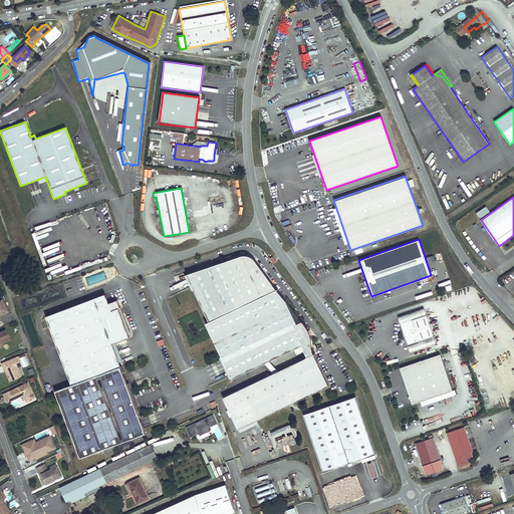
[(329,386),(314,353),(311,349),(310,344),(309,341),(308,337),(307,334),(307,331),(306,328),(305,326),(303,322),(302,320),(297,323),(286,300),(257,263),(255,261),(254,259),(253,258),(251,257),(250,256),(249,255),(247,255),(245,255),(244,255),(243,255),(242,255),(241,255),(187,274),(209,321),(205,322),(232,378),(262,364),(264,362),(303,344),(308,356),(271,373),(269,374),(223,397),(238,429),(257,420),(329,386)]
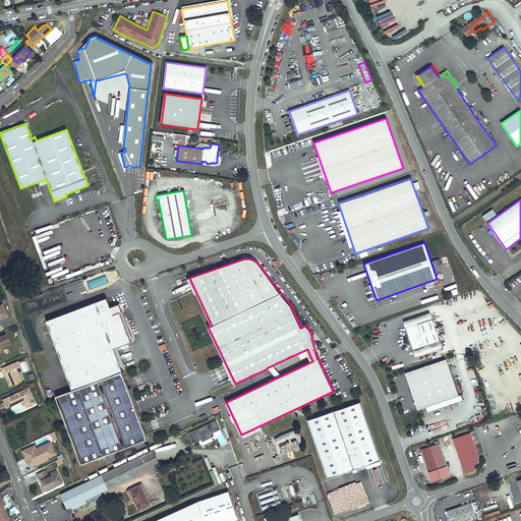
[(73,390),(56,396),(82,464),(148,439),(124,378),(128,375),(126,369),(123,370),(114,348),(132,341),(120,312),(122,311),(119,303),(110,307),(107,297),(47,321),(73,390)]
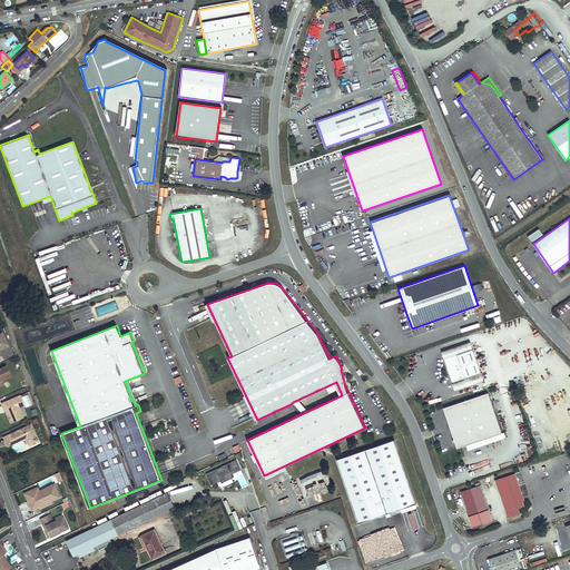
[(444,350),(446,357),(473,349),(470,341),(444,350)]
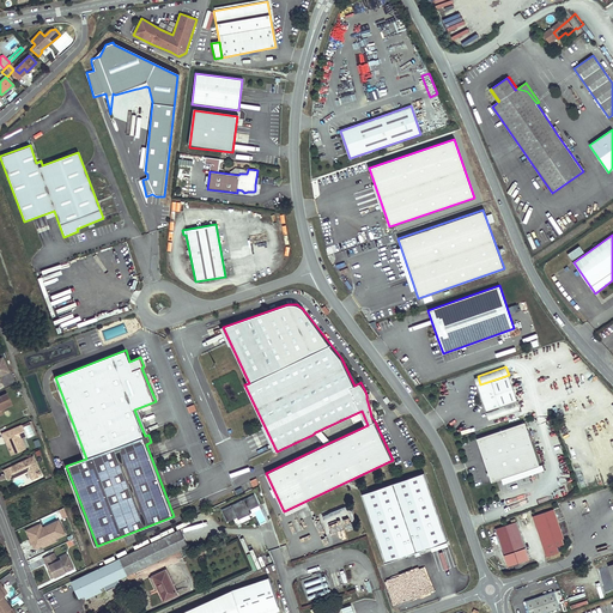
[(517,400),(509,375),(480,384),(483,393),(480,394),(483,402),(486,401),(489,411),(517,400)]
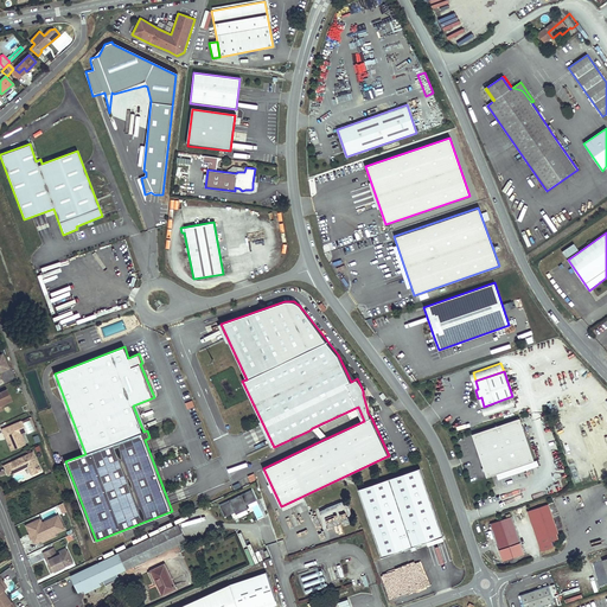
[(0,393),(0,406),(1,406),(12,401),(7,390),(0,393)]
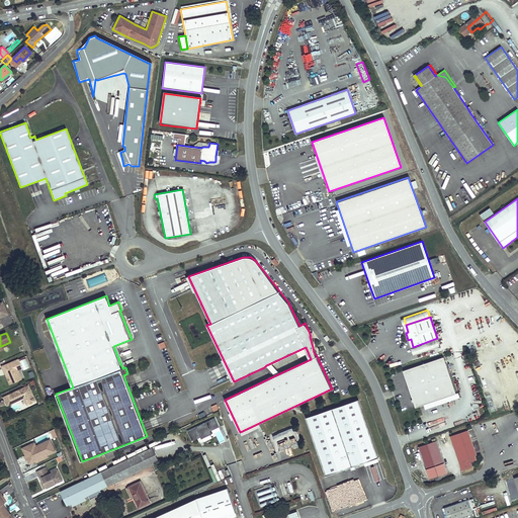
[(439,345),(437,338),(413,347),(416,353),(439,345)]
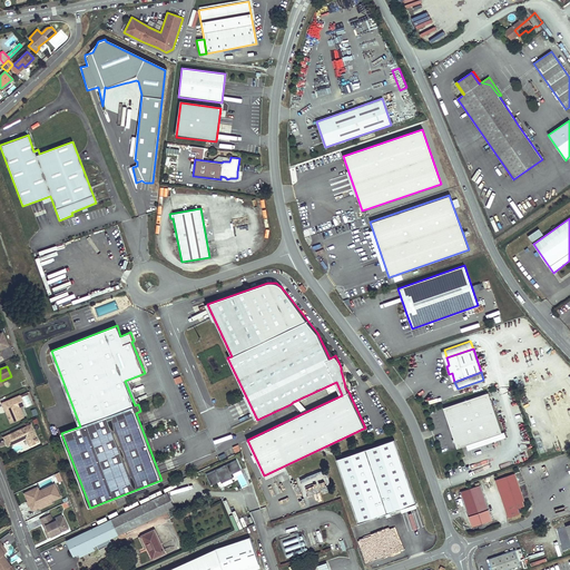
[(488,392),(443,408),(458,448),(502,432),(488,392)]
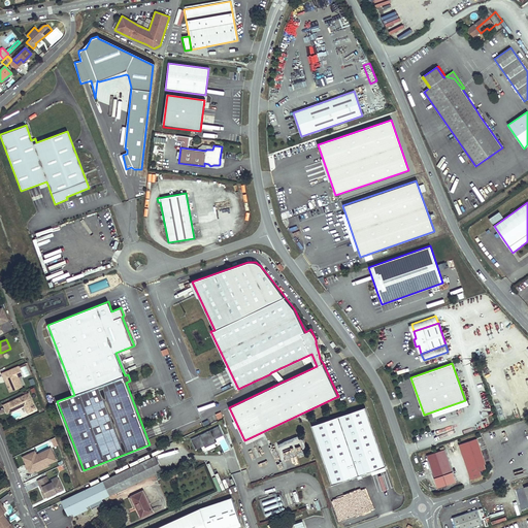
[(7,371),(2,373),(4,378),(4,380),(5,380),(6,380),(7,382),(5,383),(7,388),(10,387),(12,391),(19,389),(20,386),(18,382),(19,377),(22,376),(21,373),(22,372),(19,366),(11,369),(10,371),(8,372),(7,371)]
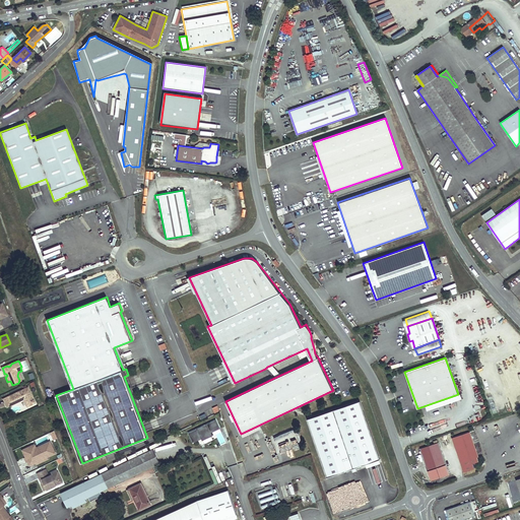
[(272,379),(274,378),(267,367),(265,369),(272,379)]
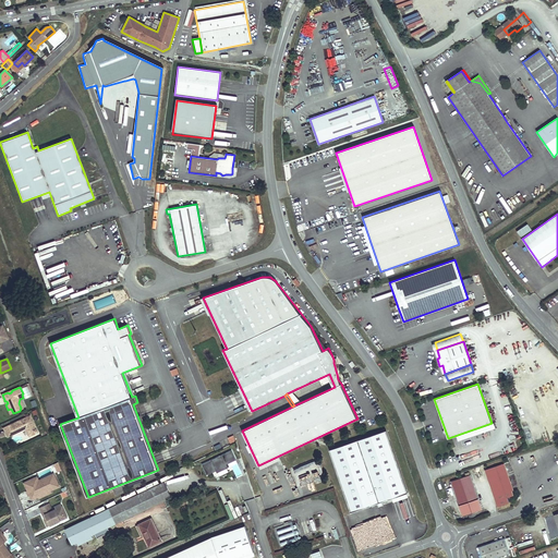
[(31,415),(10,425),(14,434),(26,428),(29,436),(38,433),(31,415)]
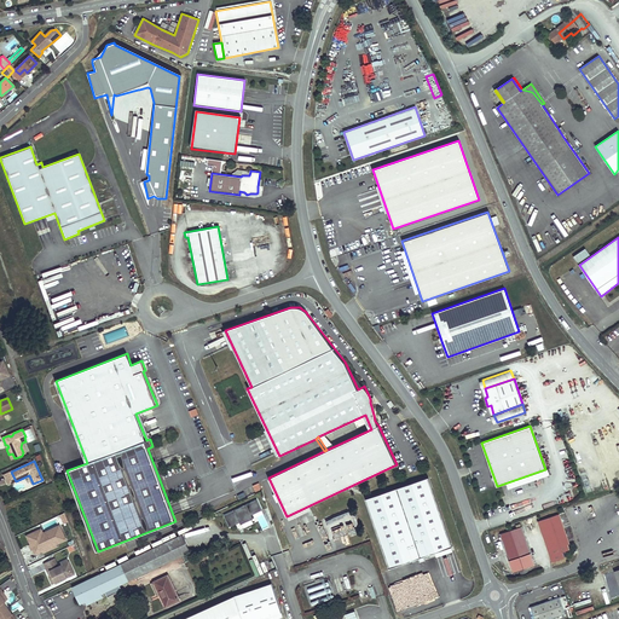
[(428,476),(365,498),(389,567),(435,551),(451,547),(452,545),(428,476)]
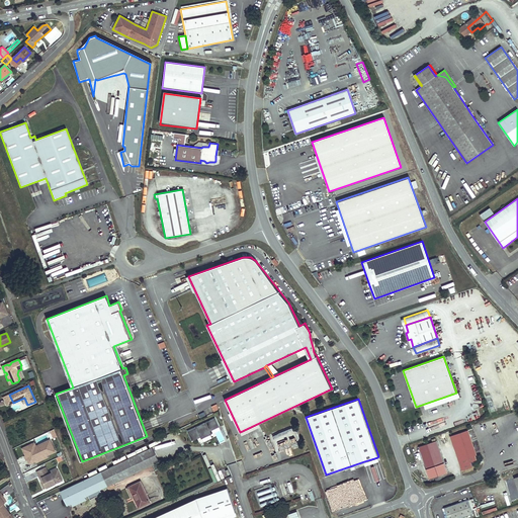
[(216,419),(187,430),(191,442),(221,431),(216,419)]
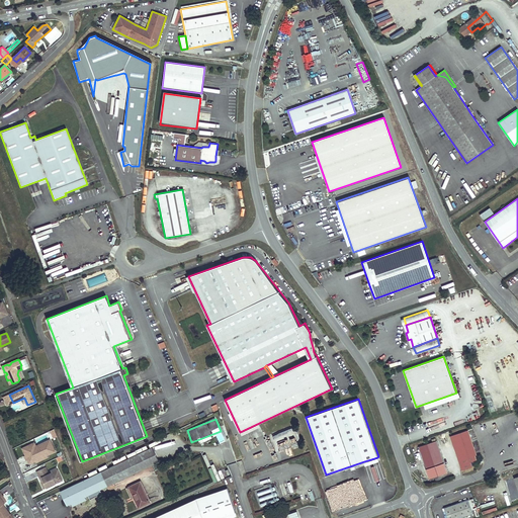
[(468,429),(451,435),(462,469),(473,465),(471,461),(478,459),(476,454),(477,454),(468,429)]
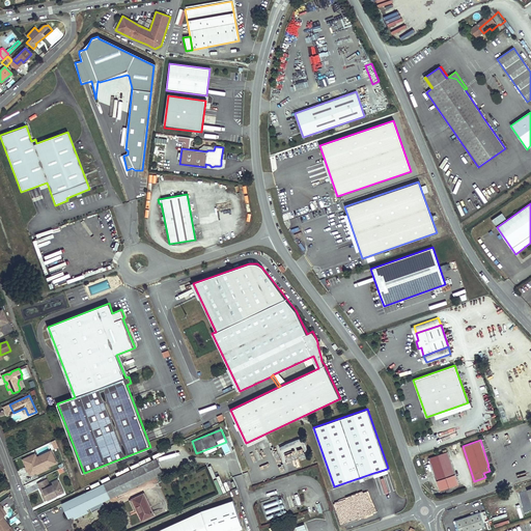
[(221,444),(224,454),(229,452),(226,442),(221,444)]
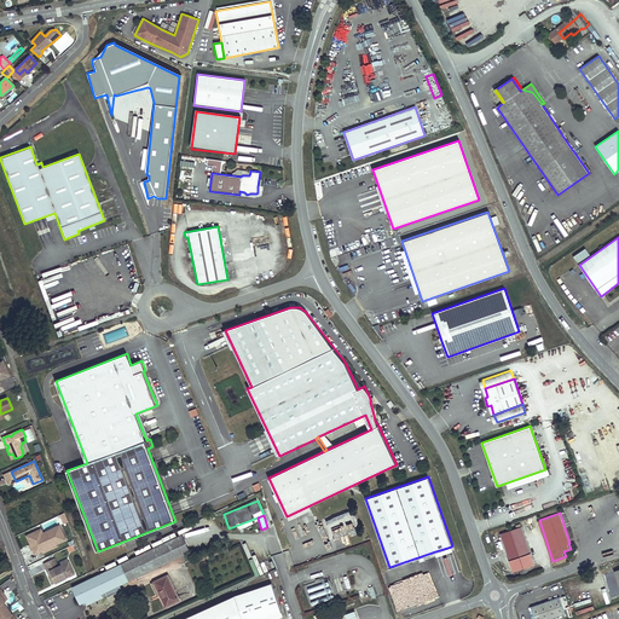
[(45,532),(42,528),(38,531),(41,539),(47,536),(47,534),(58,530),(58,531),(63,528),(61,525),(45,532)]
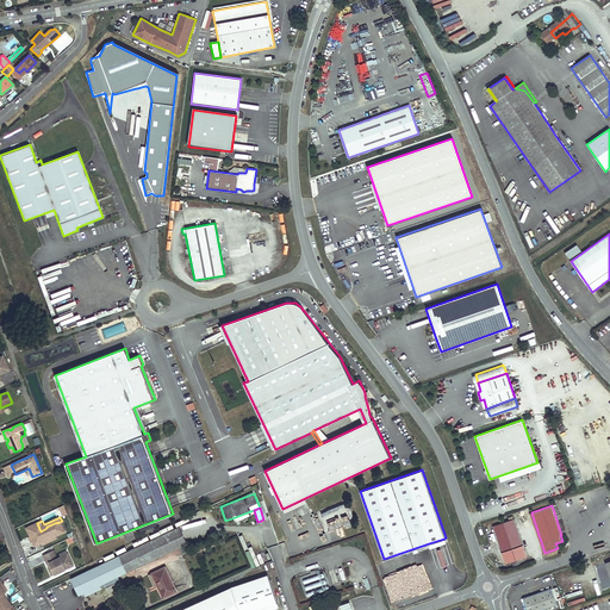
[(517,518),(496,526),(509,562),(514,560),(516,567),(528,564),(526,556),(529,555),(517,518)]
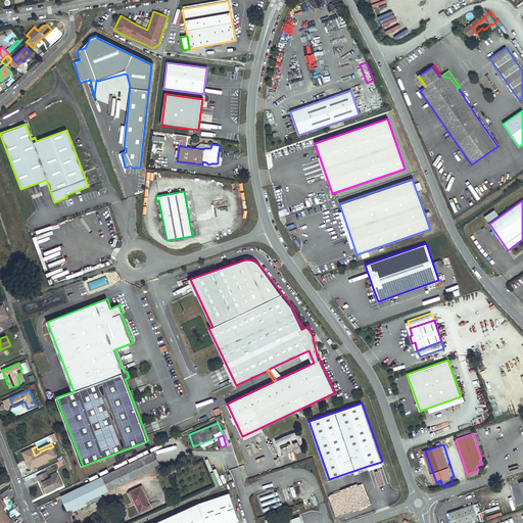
[(45,463),(49,461),(48,460),(57,456),(53,446),(49,448),(49,447),(40,452),(40,453),(35,456),(32,448),(26,452),(31,463),(29,464),(31,468),(37,465),(36,464),(44,460),(45,463)]
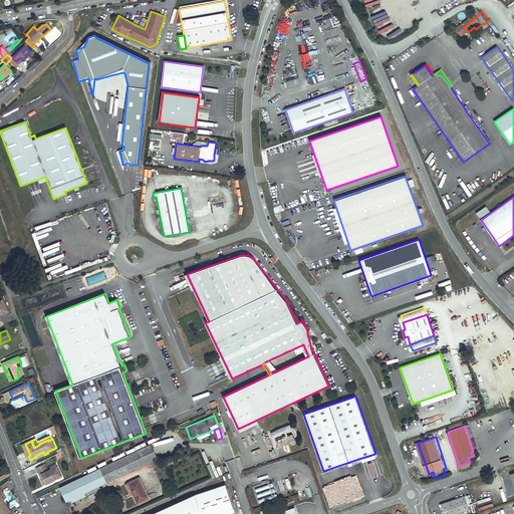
[(158,459),(152,444),(99,469),(105,483),(107,483),(150,462),(158,459)]
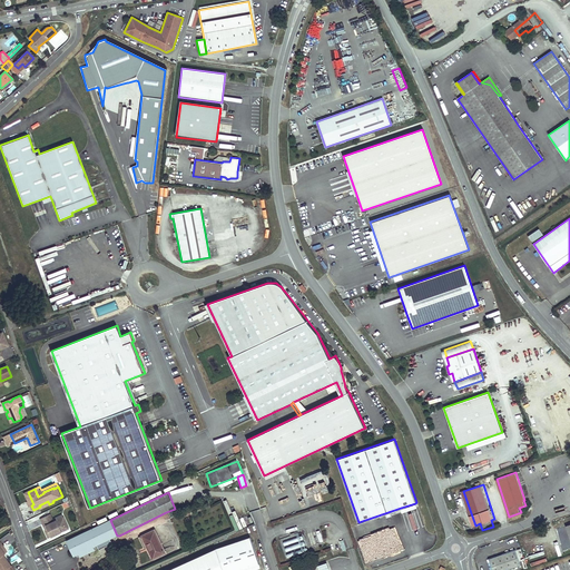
[(49,514),(41,518),(47,531),(46,531),(49,538),(58,533),(57,531),(61,529),(62,531),(69,528),(65,517),(57,520),(58,522),(53,523),(52,521),(49,514)]
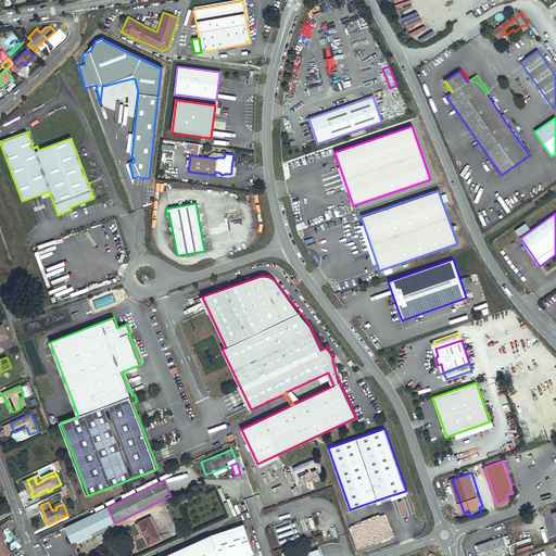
[(114,522),(108,507),(65,528),(73,543),(114,522)]
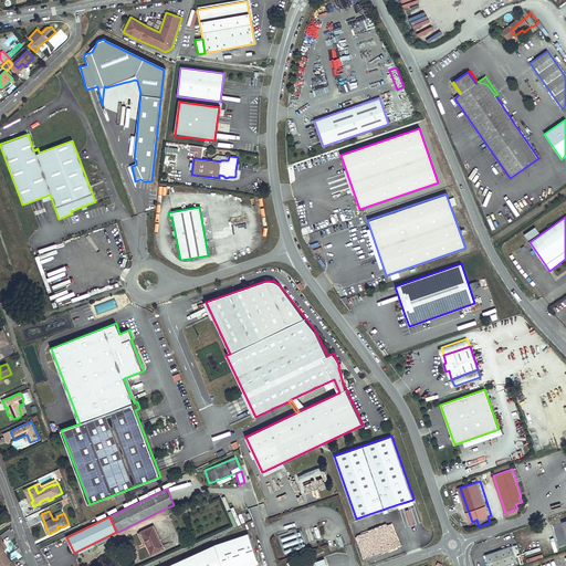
[(153,553),(164,547),(154,526),(142,533),(146,543),(148,543),(153,553)]
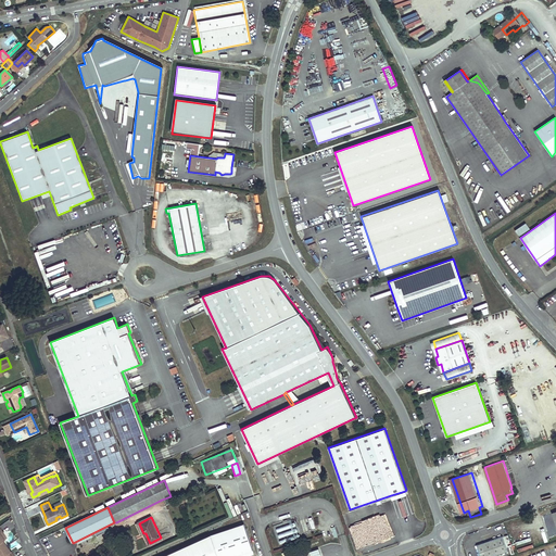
[(118,527),(116,522),(114,522),(73,543),(74,547),(118,527)]
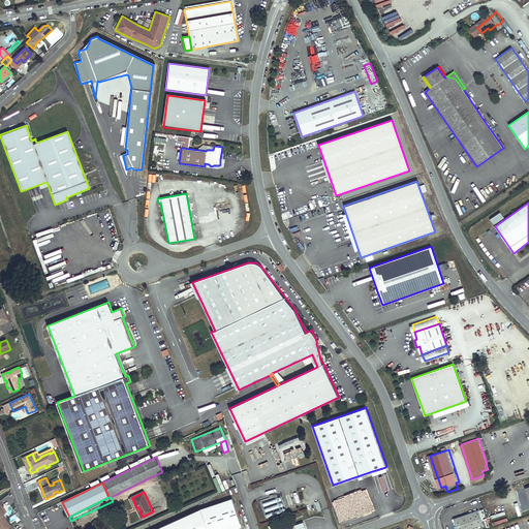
[(283,512),(278,498),(267,502),(267,503),(262,504),(266,514),(272,511),(274,515),(283,512)]
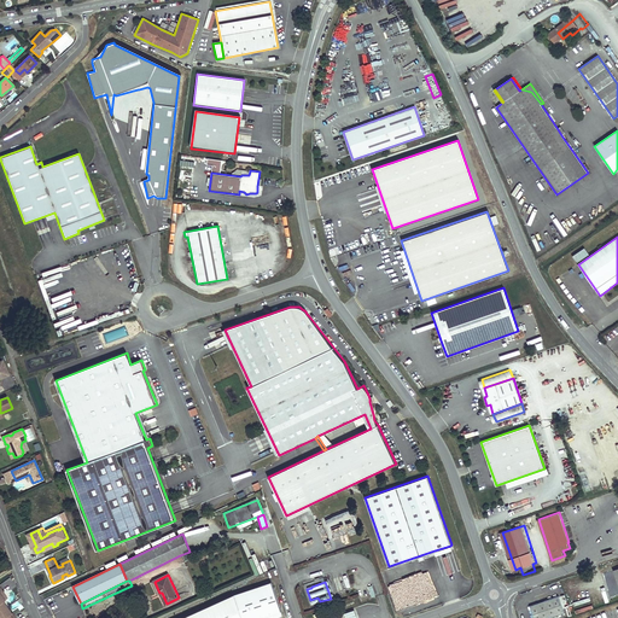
[(272,583),(235,595),(243,617),(262,617),(281,612),(272,583)]
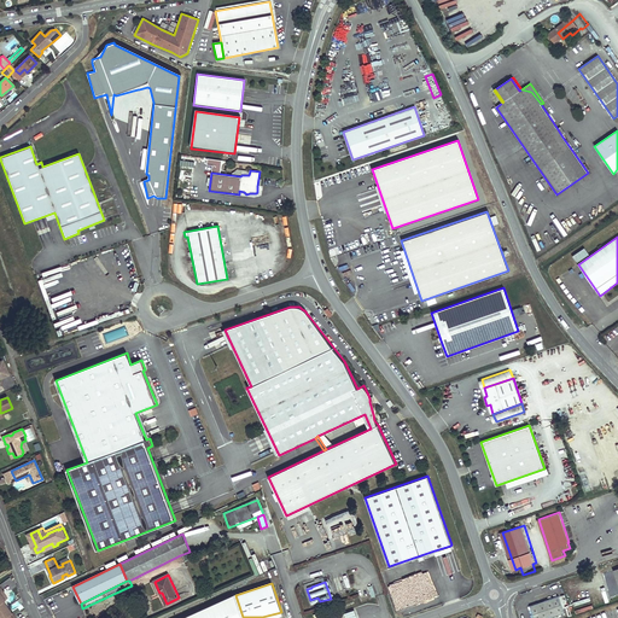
[(180,600),(179,598),(167,604),(162,593),(159,593),(165,606),(180,600)]
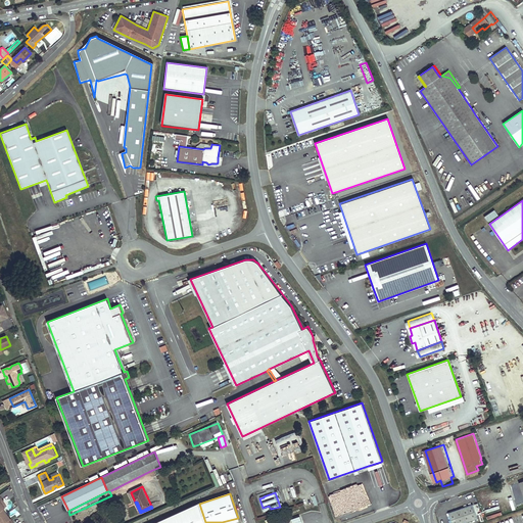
[(0,522),(8,522),(6,520),(5,518),(6,517),(5,514),(3,511),(1,508),(0,507),(0,505),(1,505),(0,504),(0,522)]
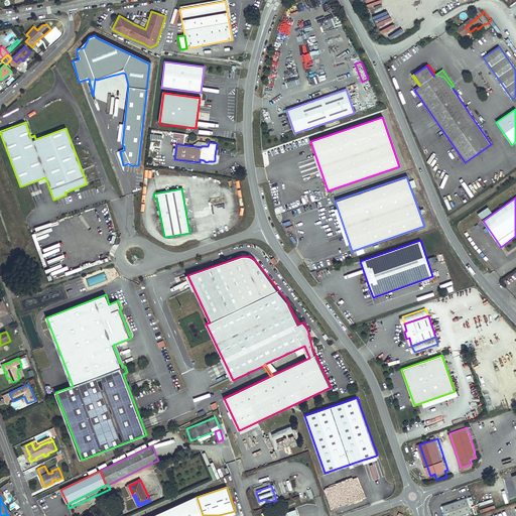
[(446,515),(457,515),(472,511),(467,497),(443,505),(446,515)]
